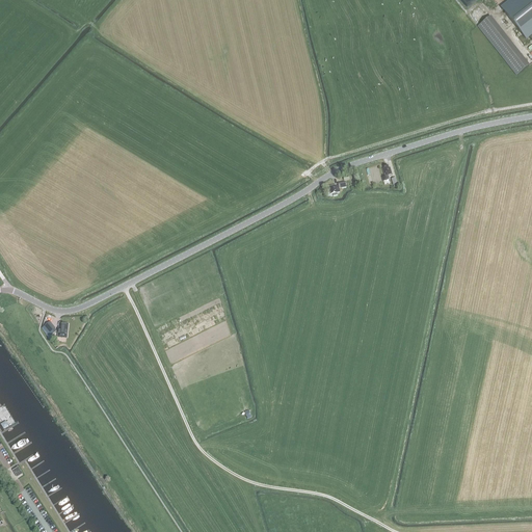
[(531,0),(510,0),(501,8),(526,40),(531,34),(531,0)]
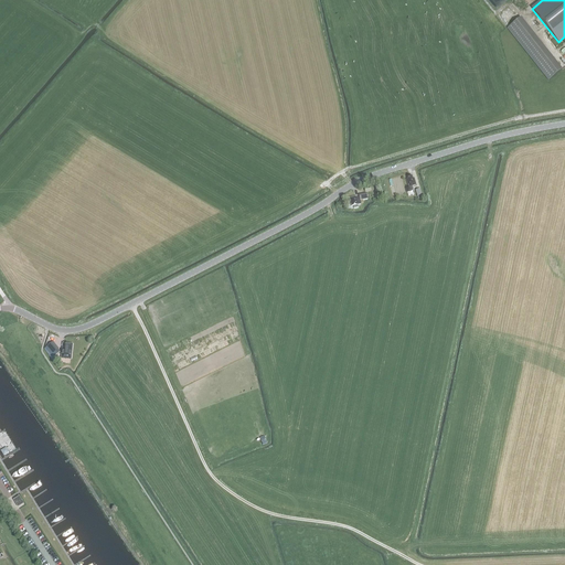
[(521,18),(507,29),(537,67),(552,56),(521,18)]
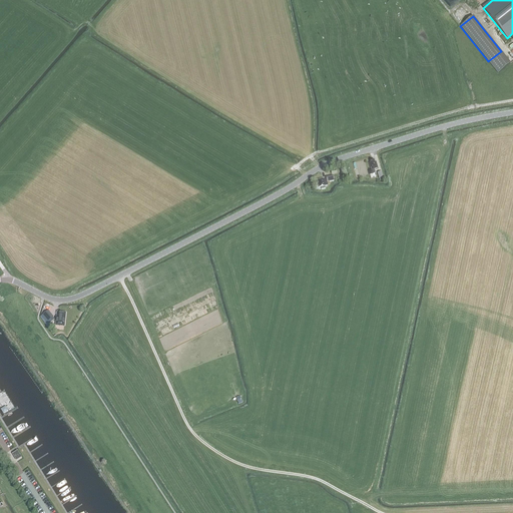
[(374,162),(374,160),(370,161),(370,162),(369,163),(371,170),(368,171),(369,175),(376,173),(374,169),(378,168),(376,161),(374,162)]
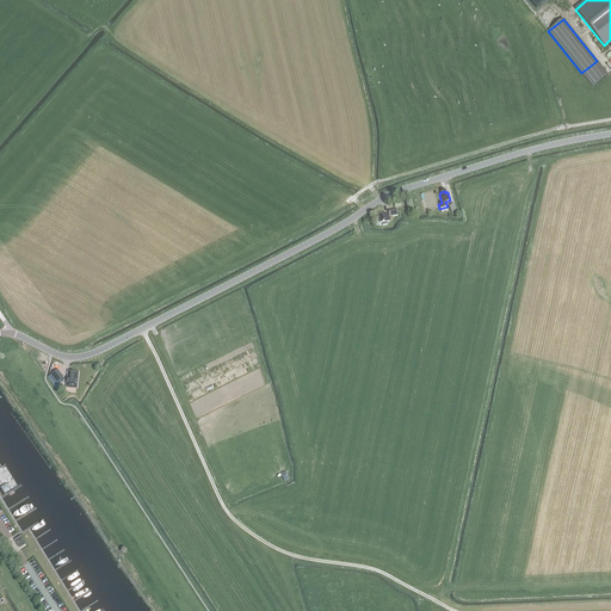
[(397,216),(396,209),(388,210),(389,217),(390,220),(393,218),(393,217),(397,216)]
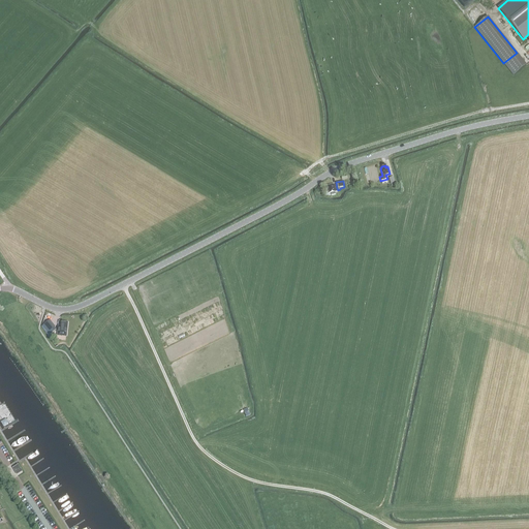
[(329,193),(331,193),(331,195),(336,194),(335,192),(337,191),(336,185),(333,185),(333,184),(328,186),(329,193)]
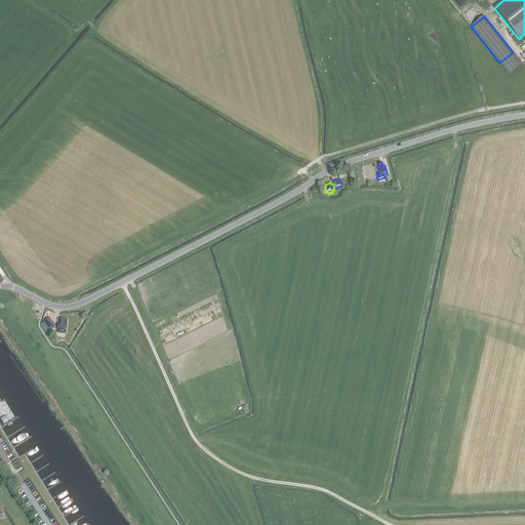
[(53,324),(48,318),(43,322),(49,328),(53,324)]
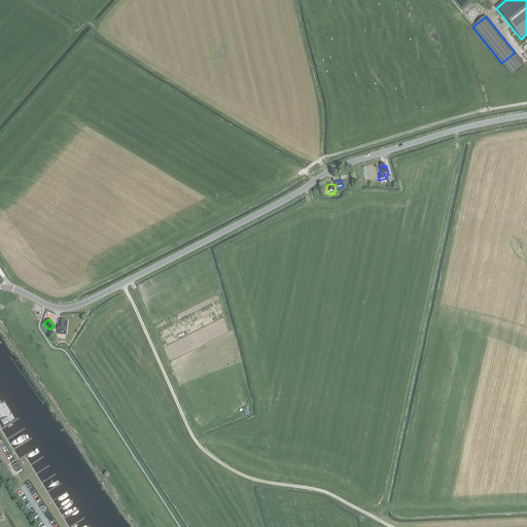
[(67,321),(59,320),(58,327),(59,327),(58,335),(65,336),(66,328),(67,321)]
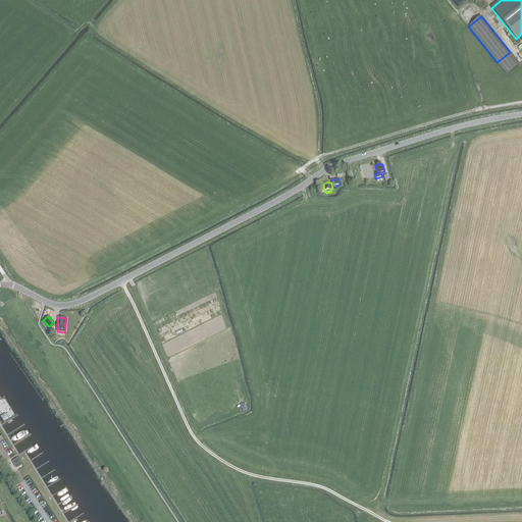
[(16,468),(20,466),(22,465),(17,458),(12,462),(16,468)]
